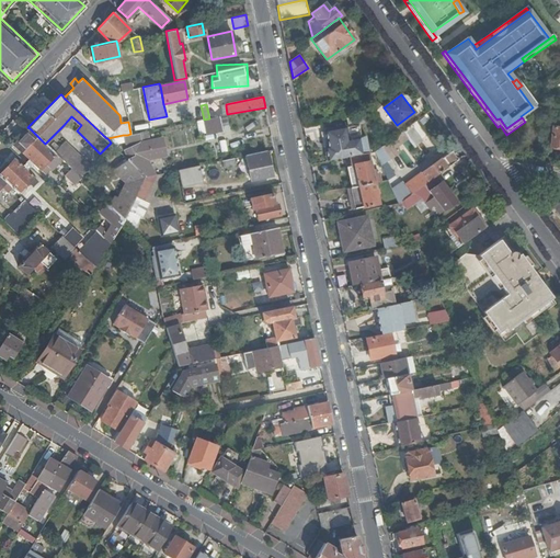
[(198,135),(228,128),(225,115),(223,115),(209,118),(204,120),(196,121),(198,135)]
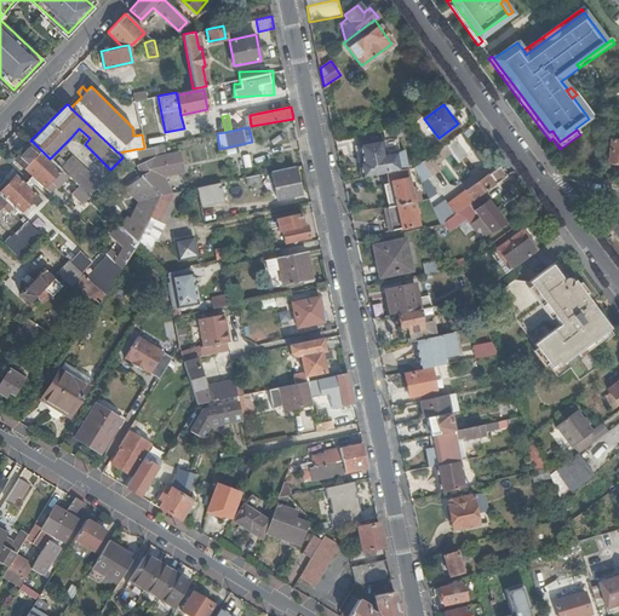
[(385,131),(387,138),(401,136),(400,128),(385,131)]
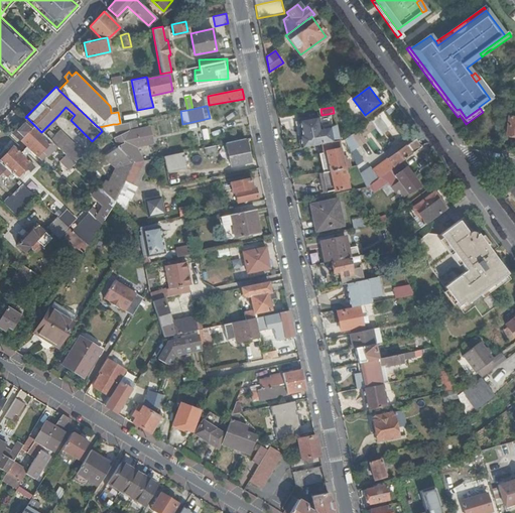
[(302,135),(299,135),(301,147),(324,143),(344,139),(351,134),(349,127),(345,127),(344,121),(338,122),(338,125),(331,126),(329,117),(319,118),(318,116),(299,120),(302,135)]
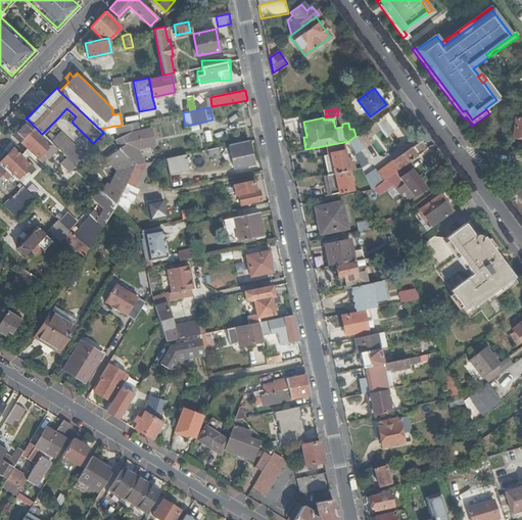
[(14,136),(41,161),(55,147),(50,142),(42,134),(28,120),(13,135),(14,136)]
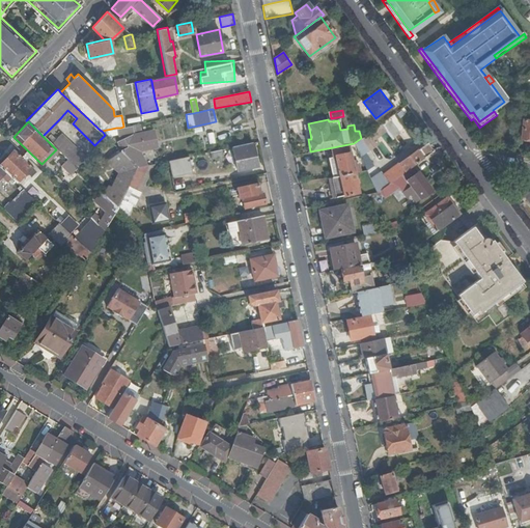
[(114,143),(115,145),(121,151),(137,166),(146,165),(140,153),(158,149),(154,130),(142,132),(140,123),(132,126),(133,131),(133,135),(114,143)]
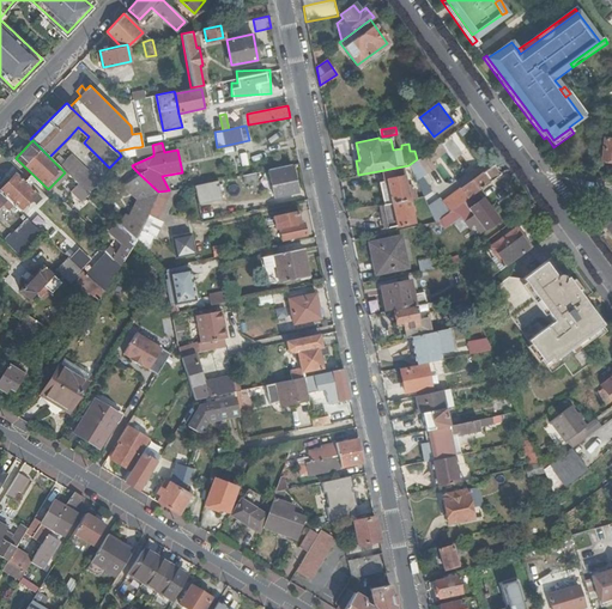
[(423,175),(434,166),(425,153),(420,157),(417,159),(408,165),(410,168),(423,194),(435,220),(478,190),(500,175),(491,165),(470,181),(437,202),(438,205),(435,207),(428,192),(431,189),(423,175)]
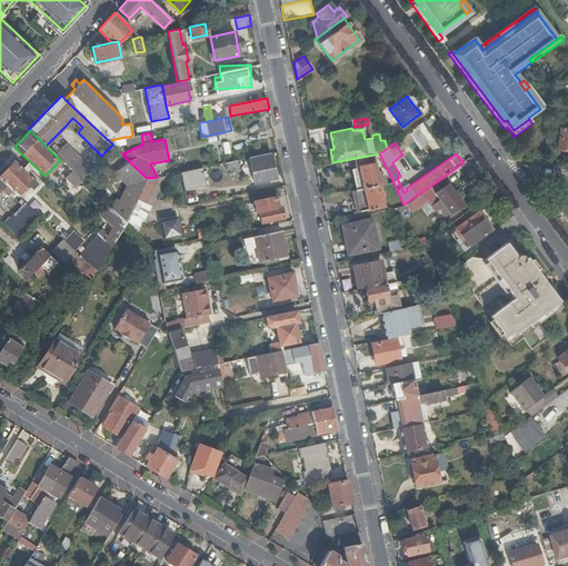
[(55,155),(60,160),(72,172),(79,179),(91,168),(67,144),(55,155)]
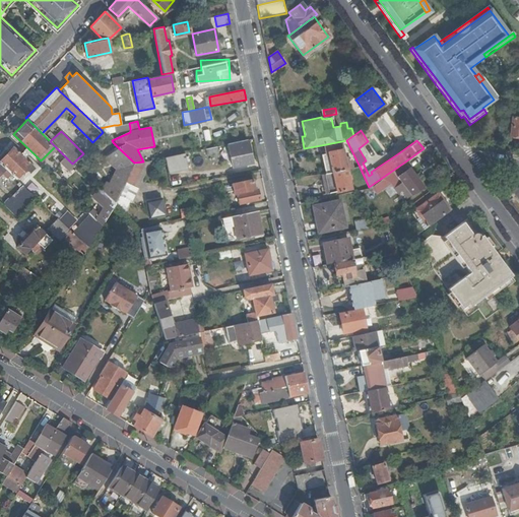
[(232,166),(250,163),(246,140),(223,145),(224,151),(229,150),(232,166)]
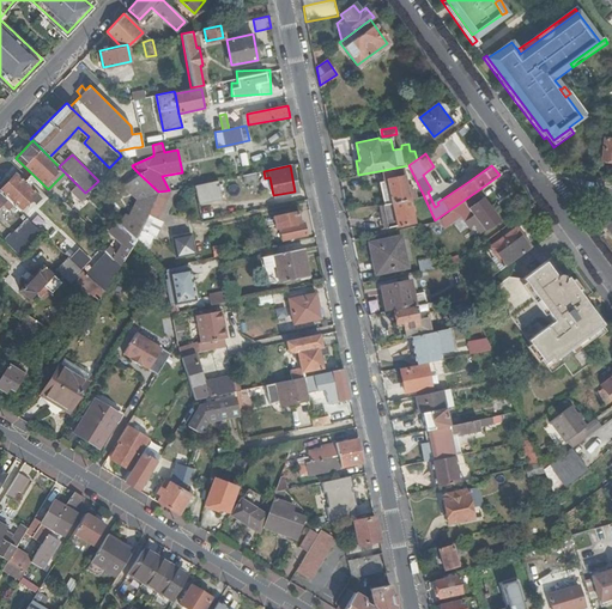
[(386,182),(380,183),(383,201),(392,200),(408,196),(414,196),(413,188),(410,189),(408,184),(406,184),(404,170),(410,168),(408,165),(385,170),(386,182)]
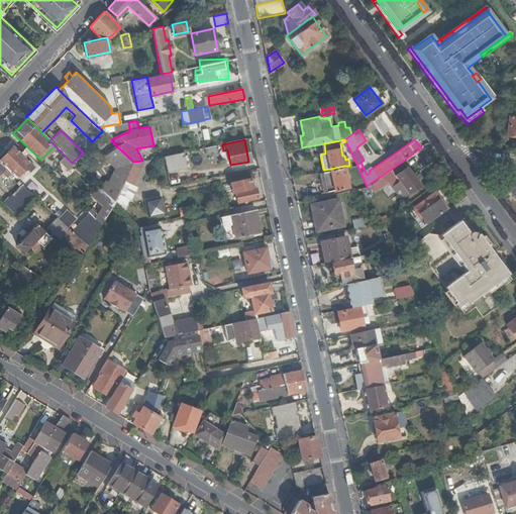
[(206,153),(217,151),(216,145),(205,147),(206,153)]
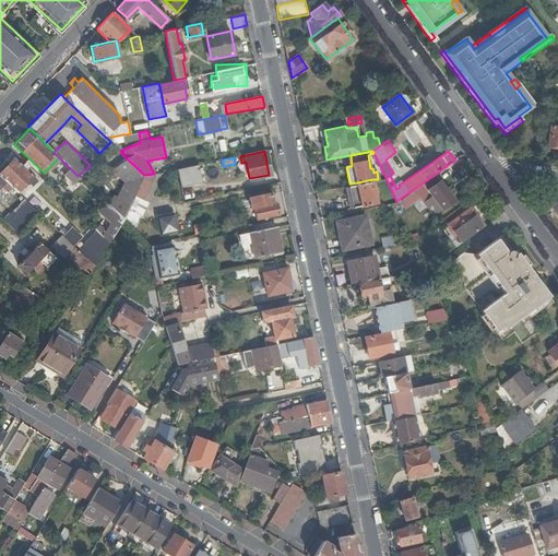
[(32,177),(13,158),(0,172),(0,176),(11,187),(16,192),(32,177)]
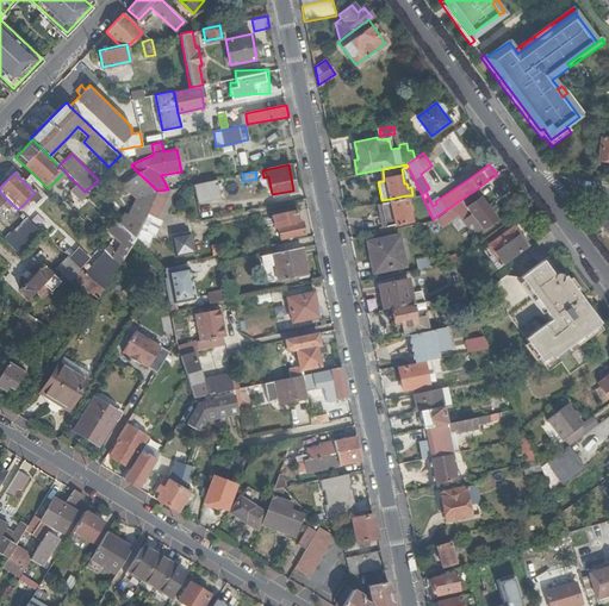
[(130,217),(124,214),(118,224),(135,239),(140,229),(157,191),(140,174),(123,185),(138,200),(130,217)]
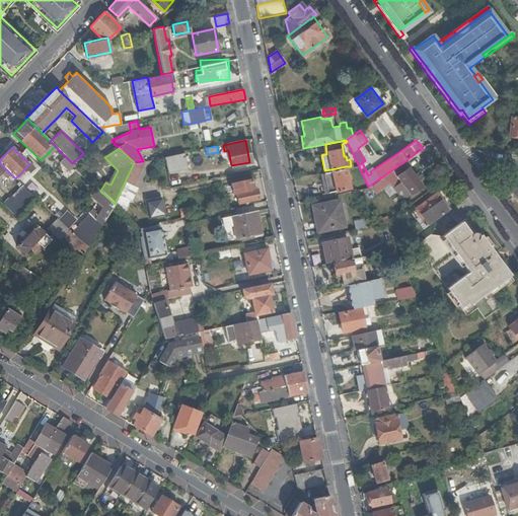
[(185,152),(165,156),(167,171),(188,167),(185,152)]
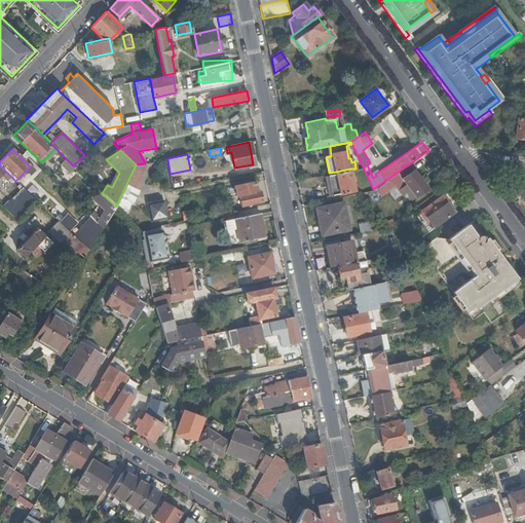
[(67,159),(63,162),(70,170),(74,165),(73,165),(67,159)]
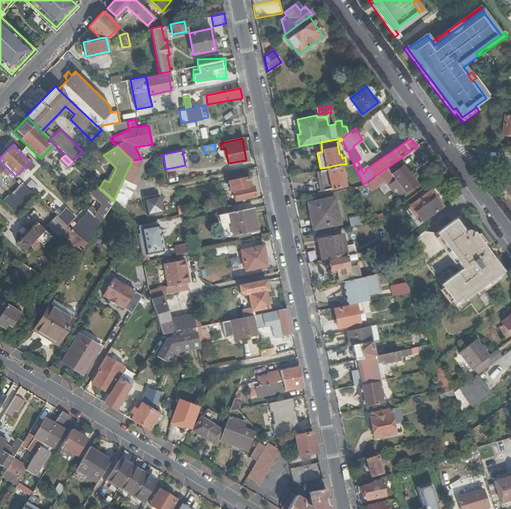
[(141,159),(132,160),(117,192),(130,198),(135,185),(131,183),(142,158),(141,159)]
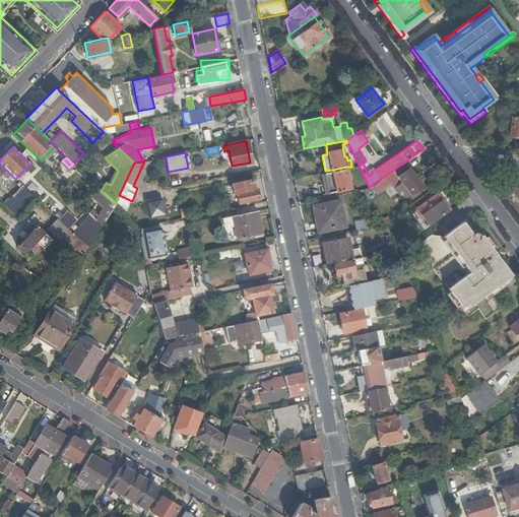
[(406,198),(423,186),(405,162),(369,187),(368,188),(365,190),(370,197),(389,183),(397,177),(405,187),(401,191),(406,198)]
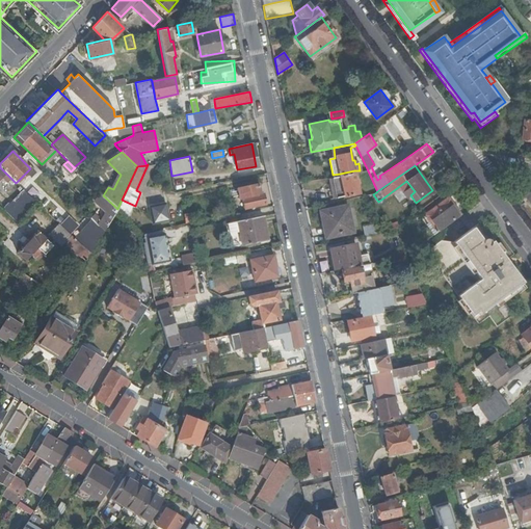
[(0,179),(2,178),(6,183),(10,178),(0,167),(0,179)]
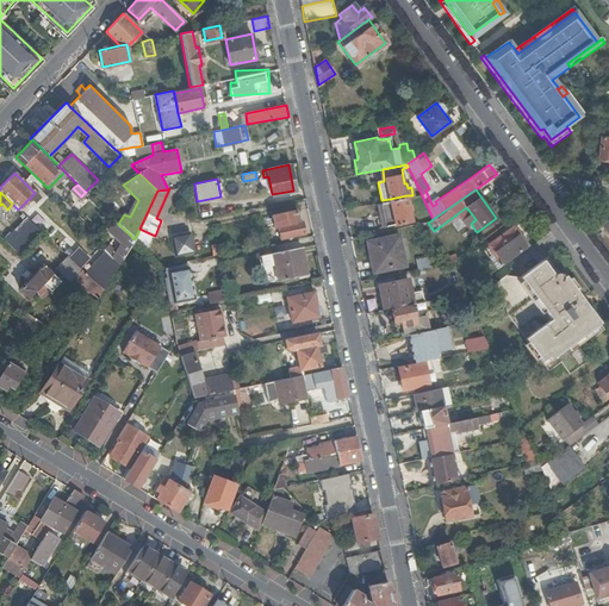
[(411,204),(408,204),(406,195),(390,199),(393,214),(384,217),(377,218),(379,227),(410,220),(409,210),(412,208),(411,204)]
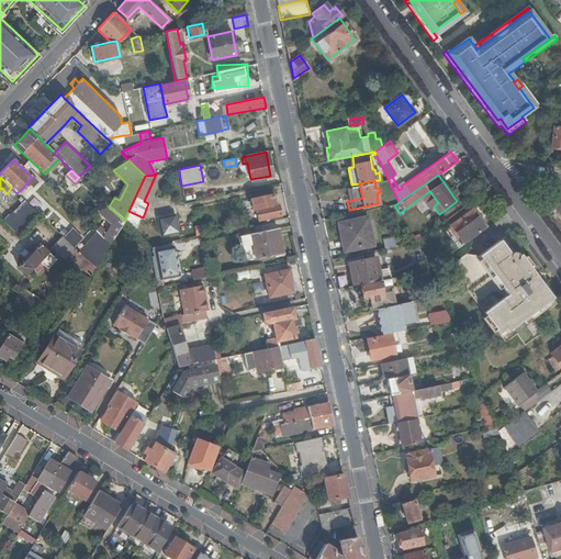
[(359,183),(351,185),(354,200),(362,198),(359,183)]
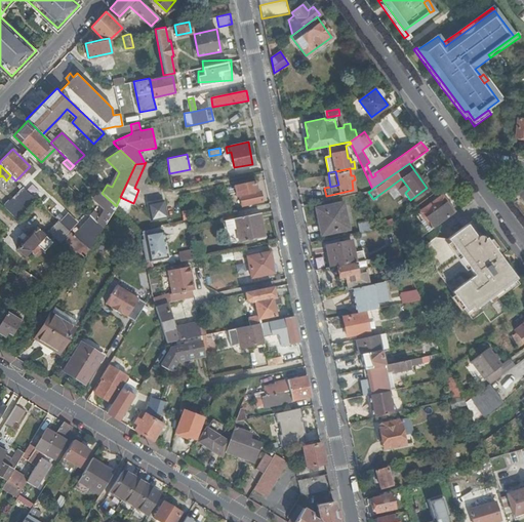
[(401,178),(393,185),(401,196),(405,193),(409,189),(401,178)]
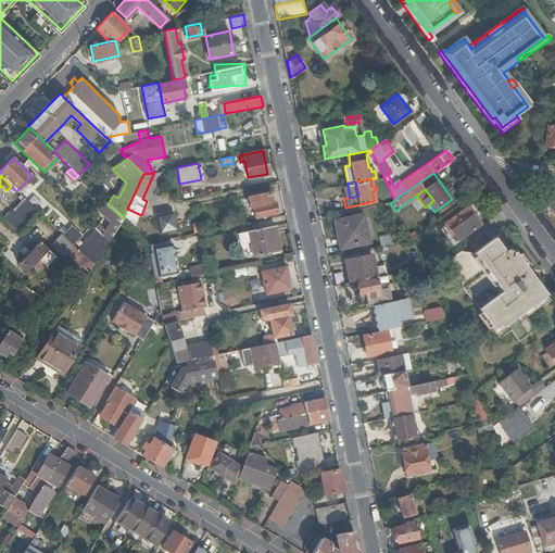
[(269,192),(248,197),(249,208),(252,206),(270,202),(269,192)]
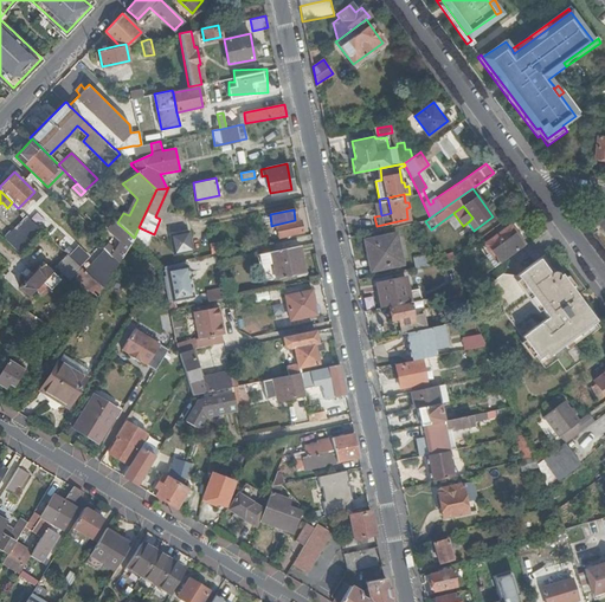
[(39,220),(34,225),(44,233),(45,234),(47,232),(49,230),(39,220)]
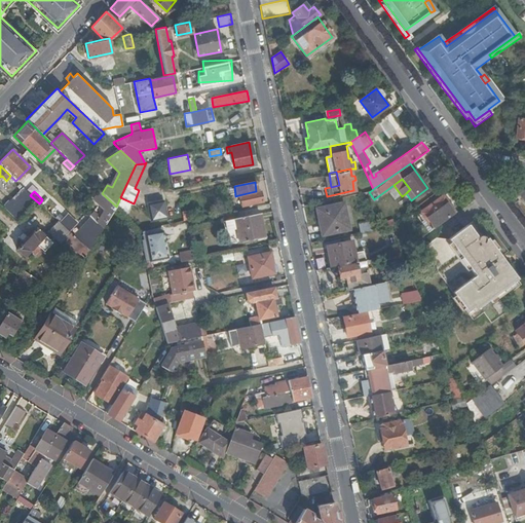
[(240,206),(262,201),(260,191),(256,191),(238,195),(240,206)]
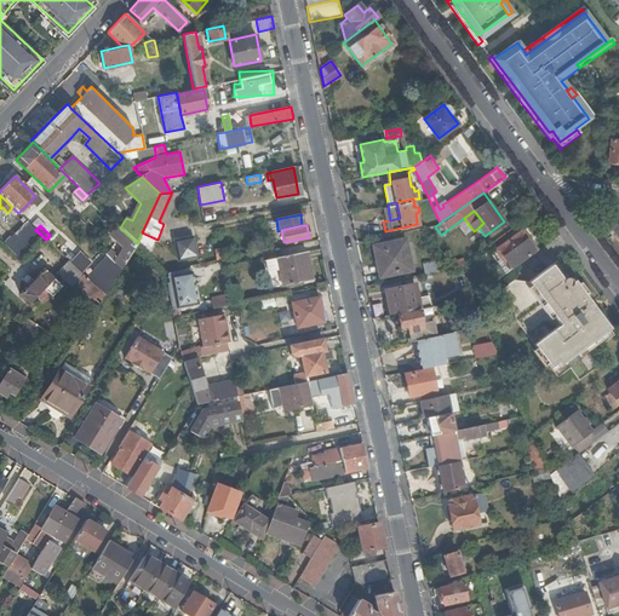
[(115,245),(109,255),(125,265),(137,243),(120,228),(119,226),(110,240),(115,245)]
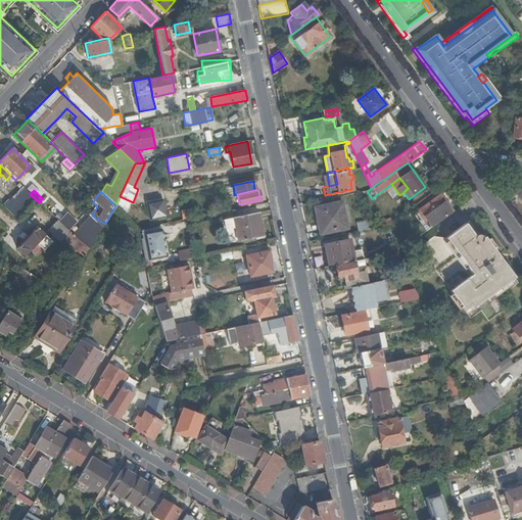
[(444,191),(440,194),(453,211),(457,208),(444,191)]
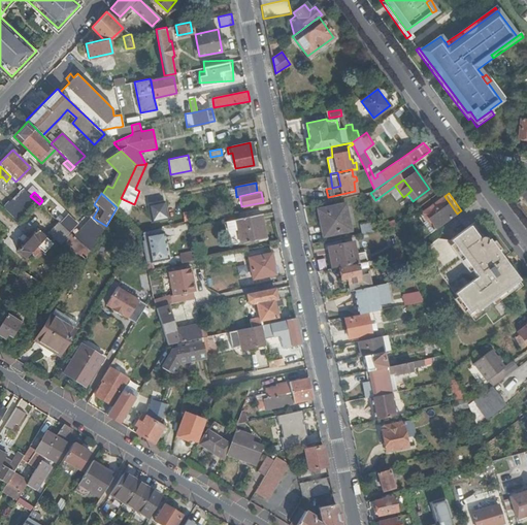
[(17,207),(14,205),(7,212),(19,223),(38,203),(30,196),(29,194),(17,207)]
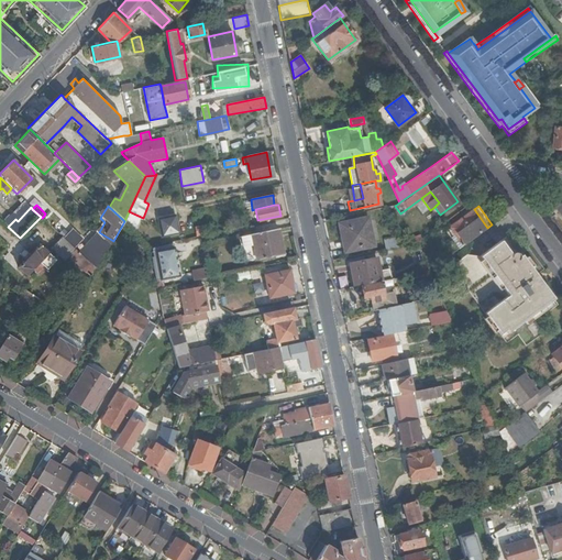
[(451,237),(444,242),(452,252),(487,228),(474,209),(447,229),(451,237)]
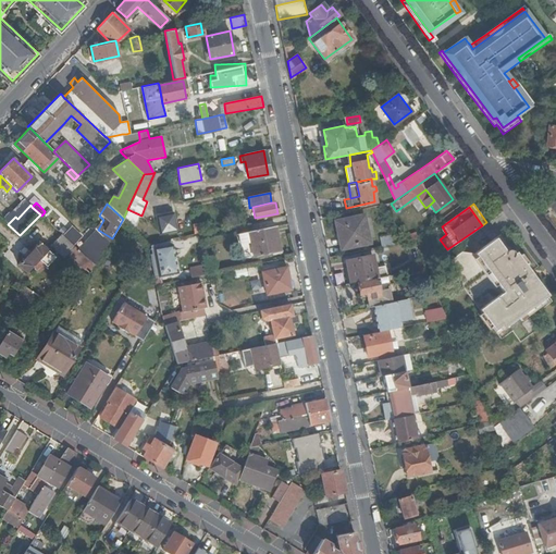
[(173,213),(156,217),(160,235),(177,231),(173,213)]
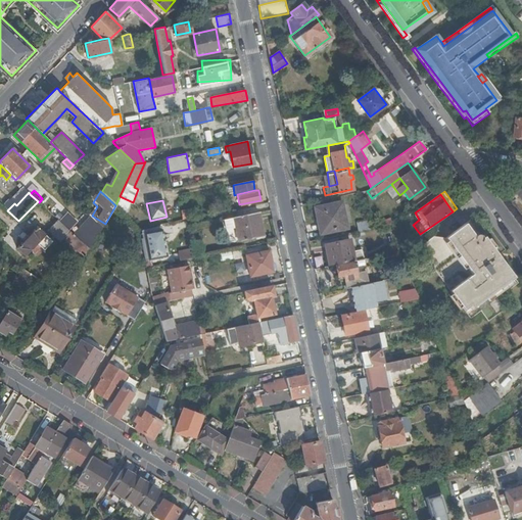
[(318,220),(320,219),(322,230),(345,226),(340,202),(316,206),(318,220)]
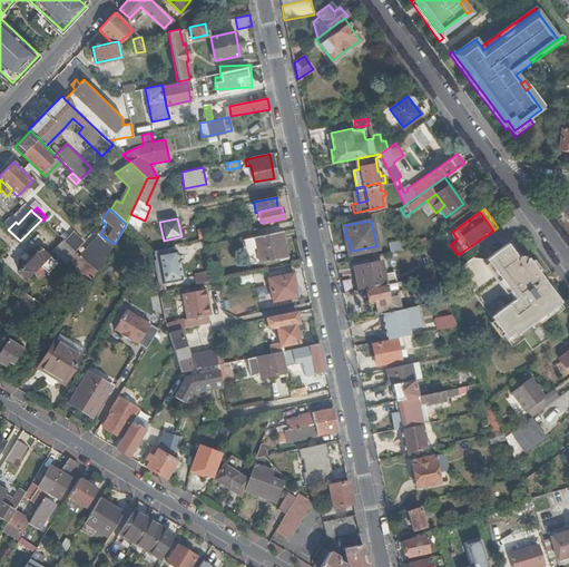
[(281,232),(253,237),(258,261),(258,263),(285,257),(281,232)]
